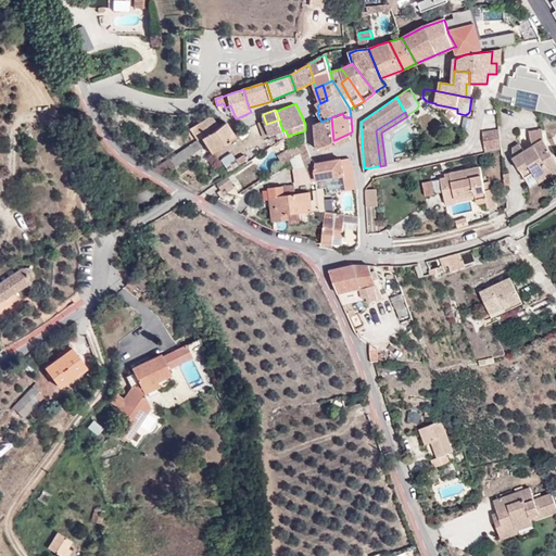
[(217,127),(211,115),(194,126),(201,138),(217,127)]
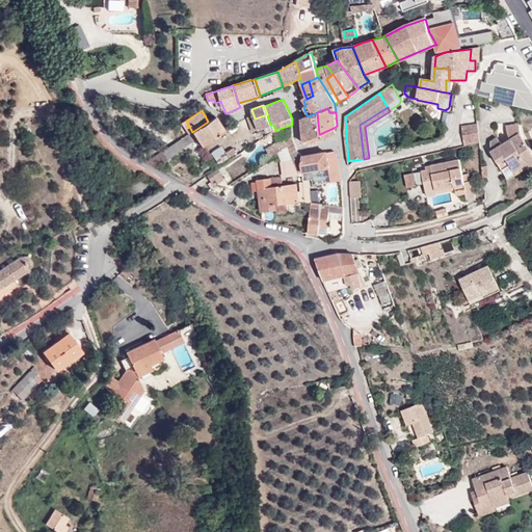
[(303,142),(319,134),(317,112),(308,116),(301,118),(303,142)]
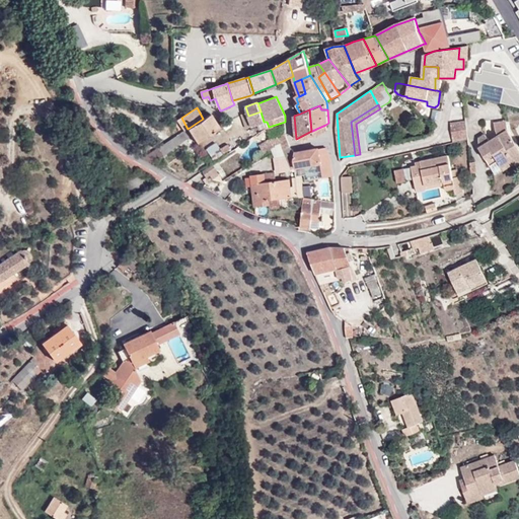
[(258,125),(260,129),(269,127),(267,122),(264,122),(261,112),(248,116),(251,127),(258,125)]
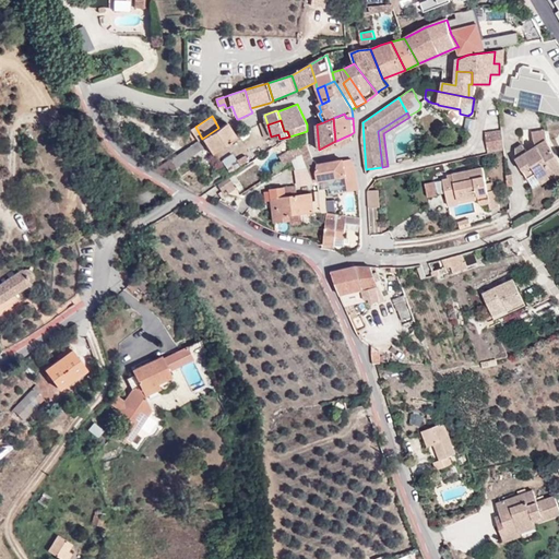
[(473,132),(475,121),(466,120),(464,130),(473,132)]
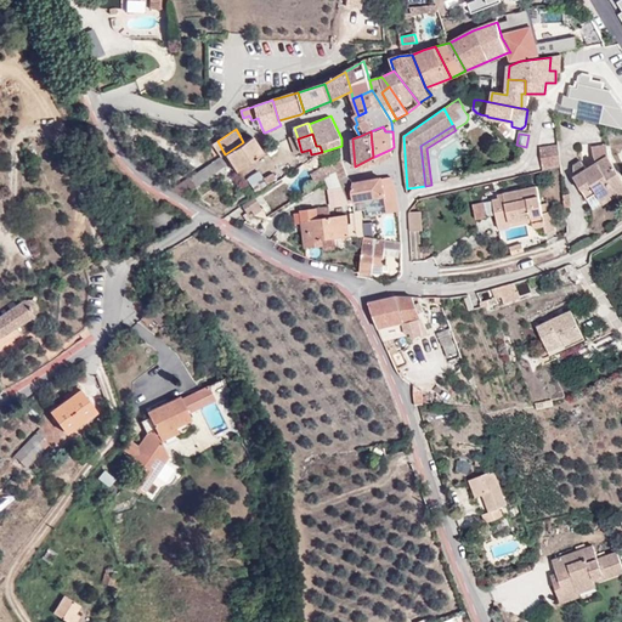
[(289,136),(295,153),(301,152),(298,139),(297,135),(289,136)]
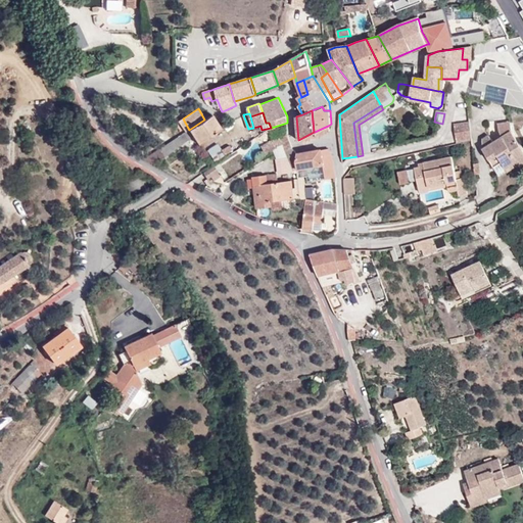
[(199,144),(221,129),(216,121),(212,115),(204,120),(189,130),(186,132),(144,158),(154,164),(193,136),(199,144)]
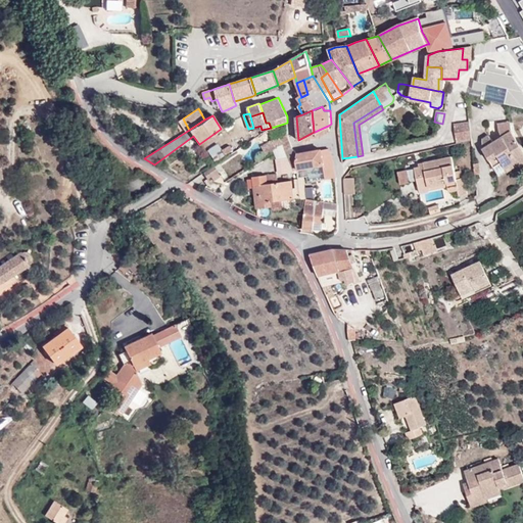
[(183,119),(179,121),(186,132),(189,130),(183,119)]
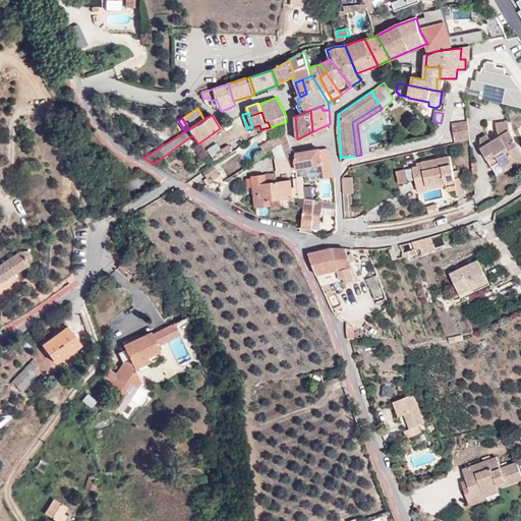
[(518,165),(520,163),(520,148),(509,129),(508,121),(497,123),(498,131),(501,134),(491,140),(486,133),(480,138),(480,148),(491,165),(500,160),(507,171),(518,164),(518,165)]
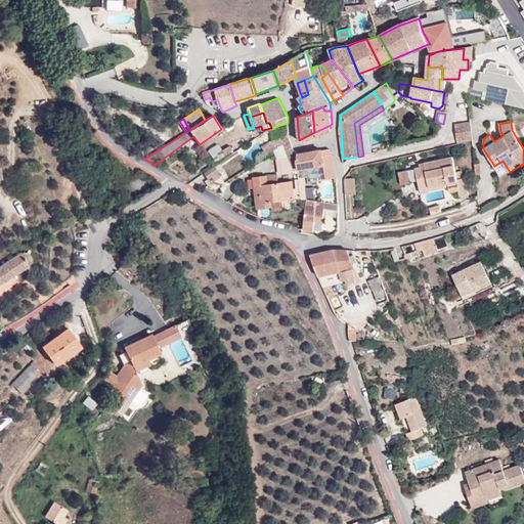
[(457,144),(473,141),(470,123),(454,125),(457,144)]
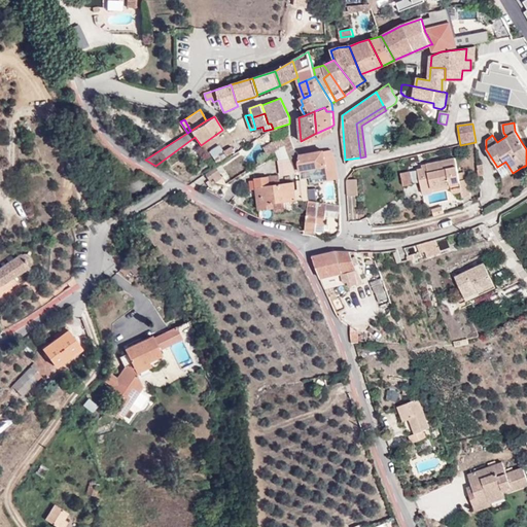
[(319,138),(317,133),(316,133),(301,141),(307,144),(319,138)]
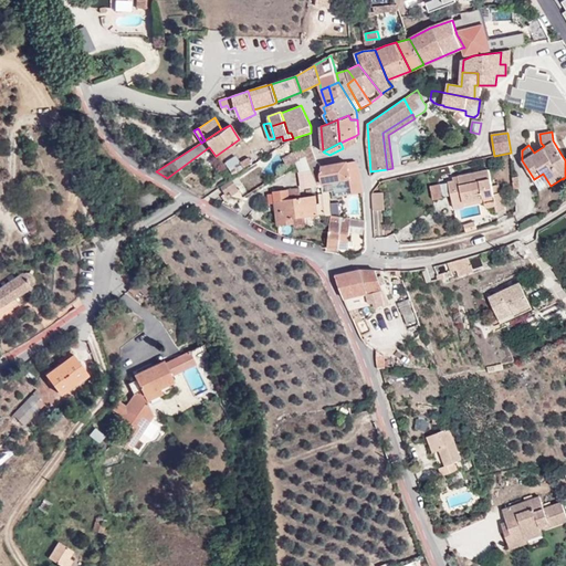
[(316,160),(312,146),(304,148),(306,156),(310,164),(316,160)]
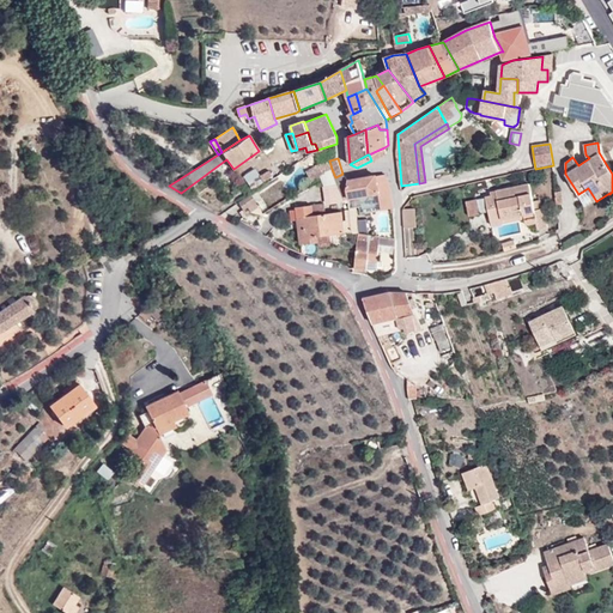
[(307,171),(313,181),(321,176),(332,169),(329,161),(320,164),(307,171)]
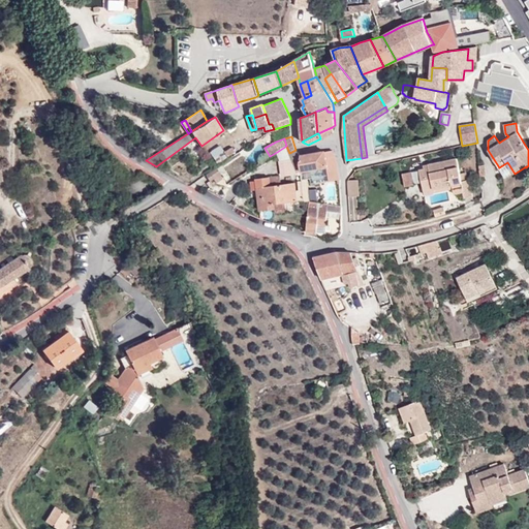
[(277,152),(280,157),(289,153),(286,146),(277,152)]
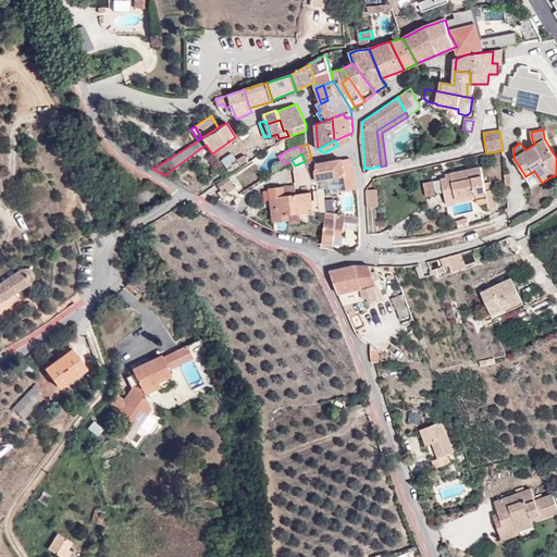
[(224,168),(230,175),(249,162),(245,155),(224,168)]
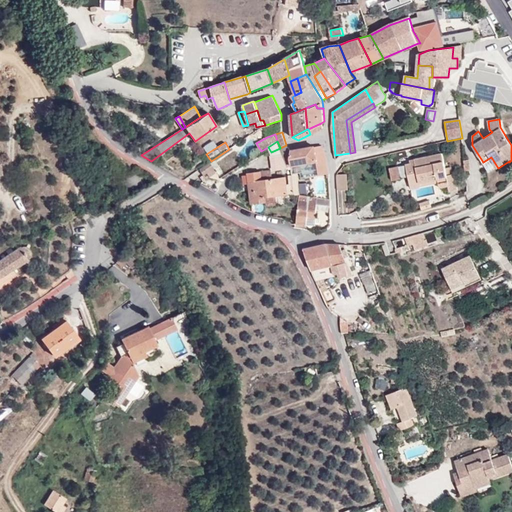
[(290,158),(291,150),(286,145),(280,148),(288,169),(291,169),(291,166),(290,158)]
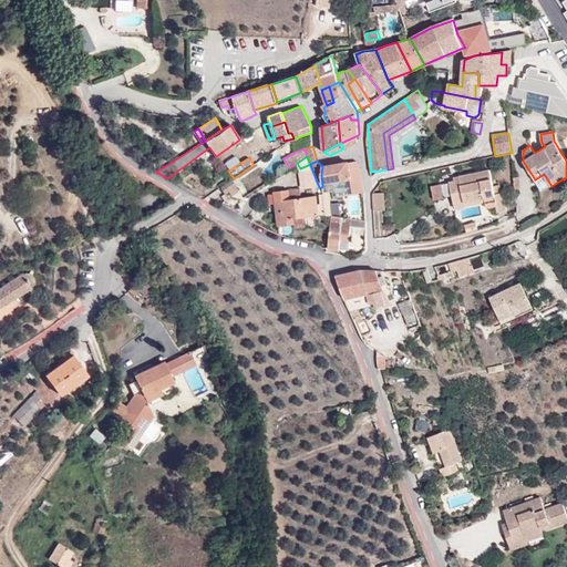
[(337,164),(334,182),(350,178),(353,194),(364,193),(362,178),(358,166),(349,168),(348,163),(348,162),(337,164)]
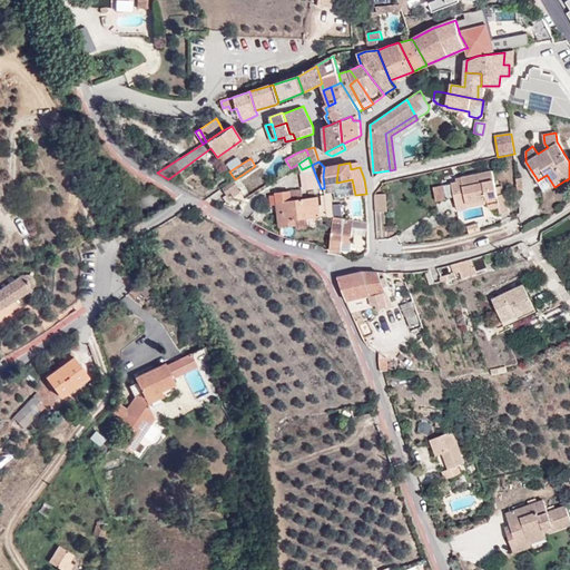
[(323,176),(324,185),(336,183),(338,165),(324,167),(323,176)]
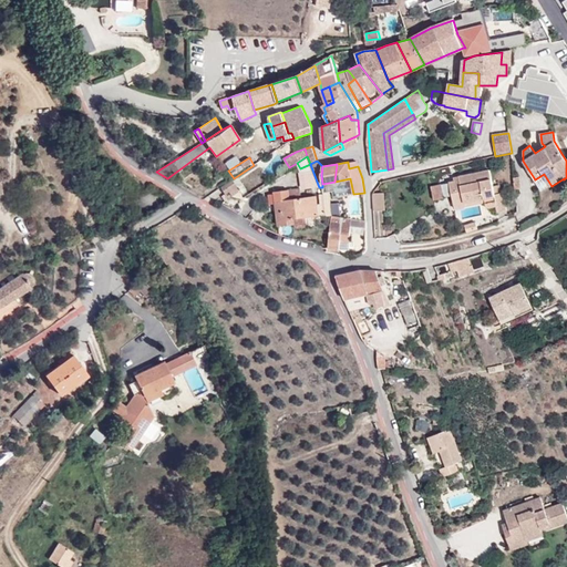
[(465,203),(484,198),(485,203),(486,208),(496,206),(497,212),(507,209),(504,193),(502,193),(501,186),(494,187),(491,171),(460,177),(460,181),(455,182),(450,183),(453,202),(464,198),(465,203)]
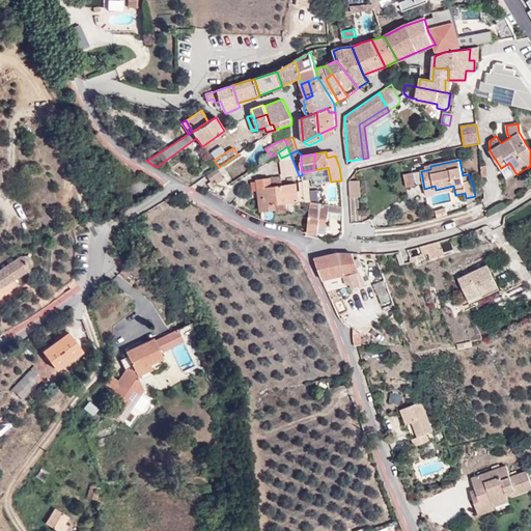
[(509,163),(501,168),(508,179),(516,174),(509,163)]
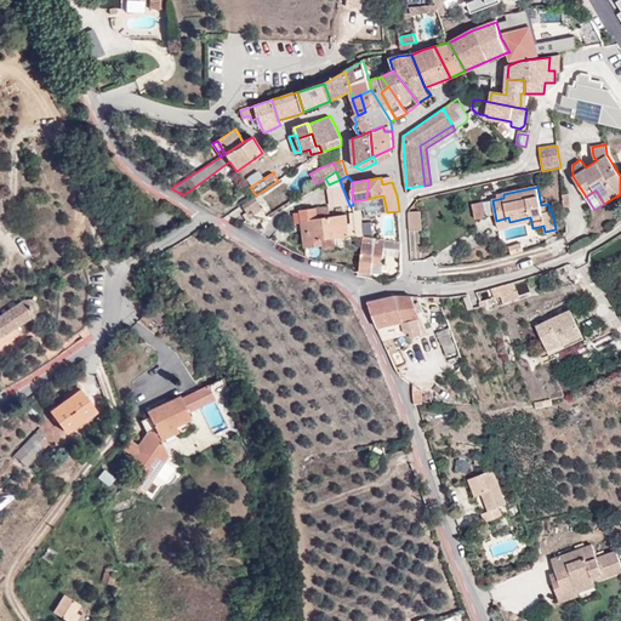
[(360,210),(362,217),(387,212),(383,195),(366,199),(353,201),(353,205),(354,211),(360,210)]
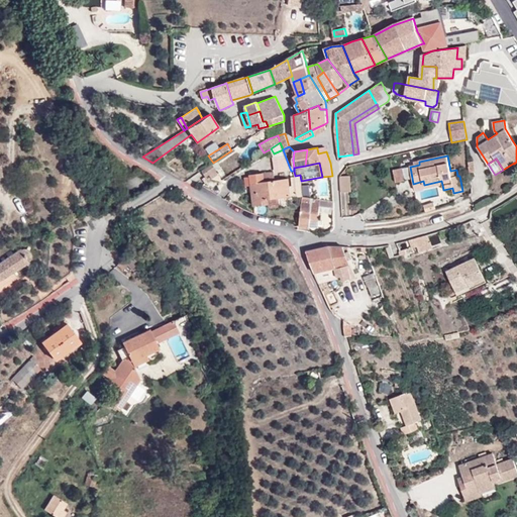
[(202,170),(206,176),(208,175),(216,170),(212,164),(202,170)]
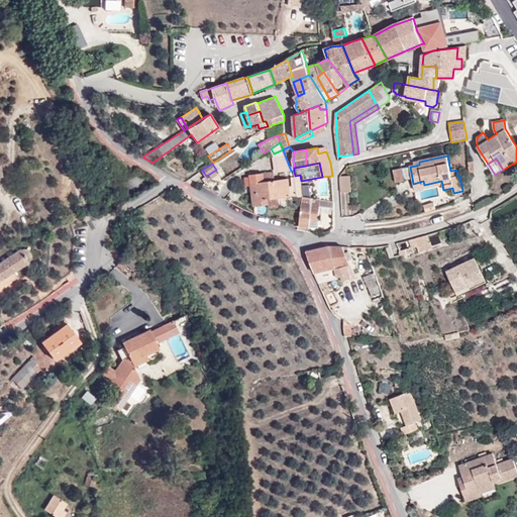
[(404,181),(402,169),(394,171),(396,183),(404,181)]
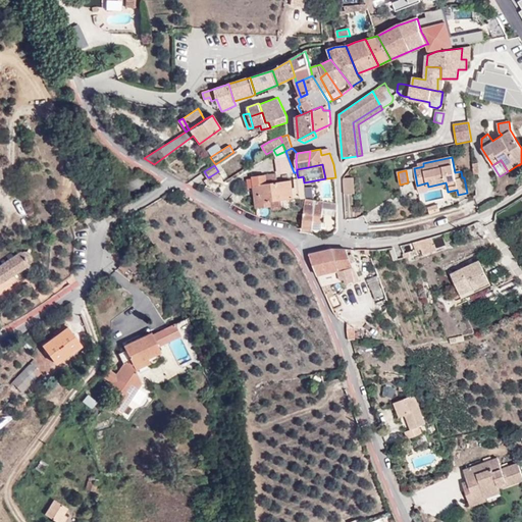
[(220,175),(218,171),(210,176),(214,179),(220,175)]
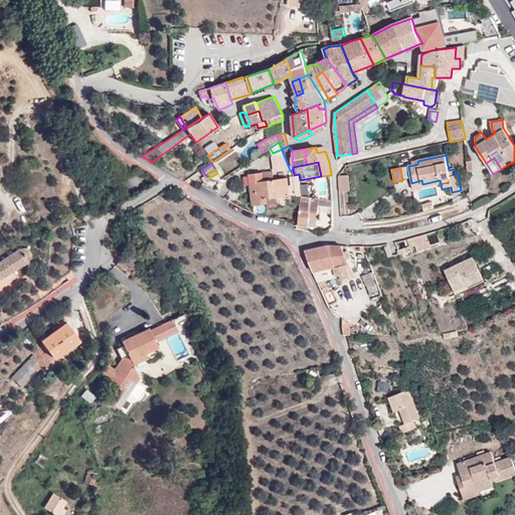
[(289,178),(274,180),(273,171),(249,174),(249,176),(250,184),(252,204),(268,202),(267,197),(290,194),(289,178)]
